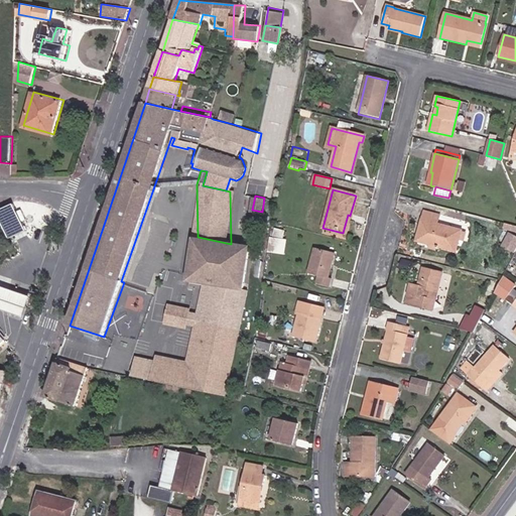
[(418,237),(420,237),(437,242),(436,246),(456,251),(459,239),(464,240),(466,234),(462,232),(462,230),(437,224),(439,216),(424,212),(418,237)]
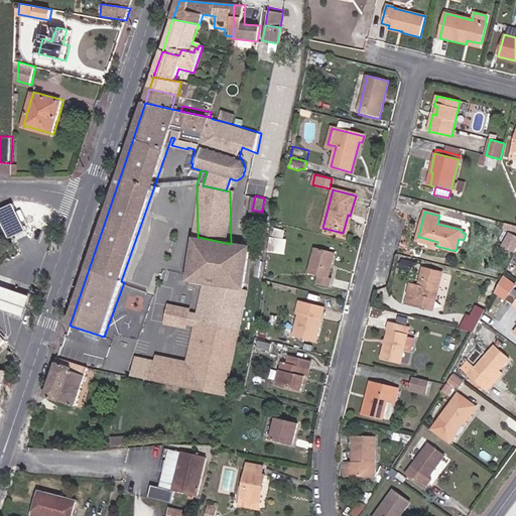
[(282,230),(275,228),(272,238),(280,240),(282,230)]
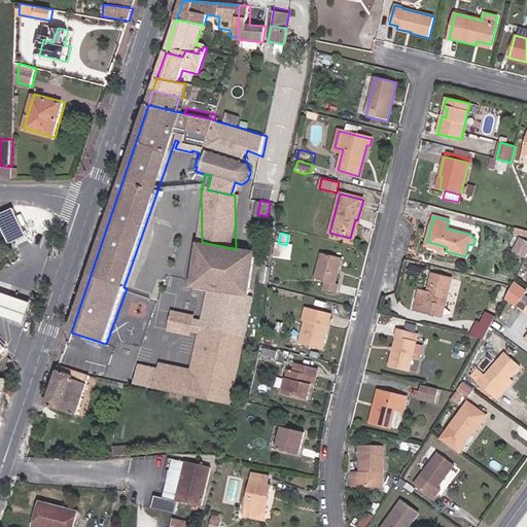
[(526,241),(520,238),(512,251),(525,258),(526,253),(526,241)]
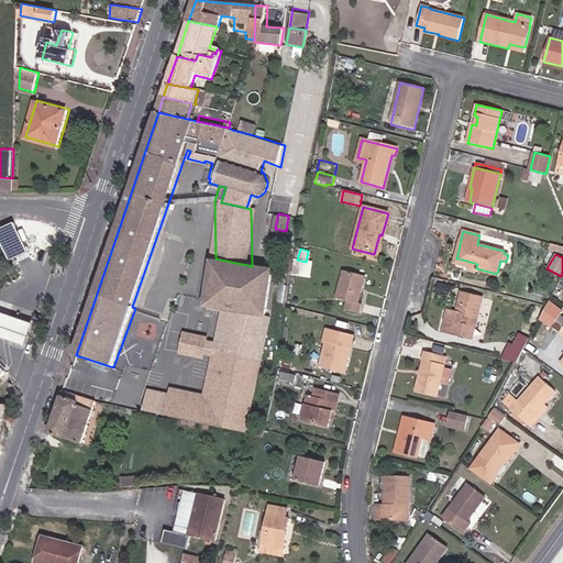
[(229,310),(210,399),(203,398),(173,392),(168,416),(247,432),(271,318),(265,317),(275,271),(252,266),(216,258),(206,305),(222,308),(229,310)]
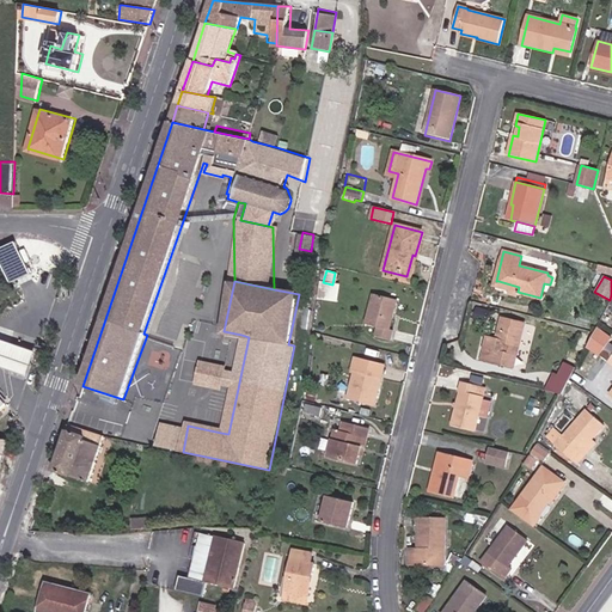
[(519,287),(499,281),(497,286),(518,292),(519,287)]
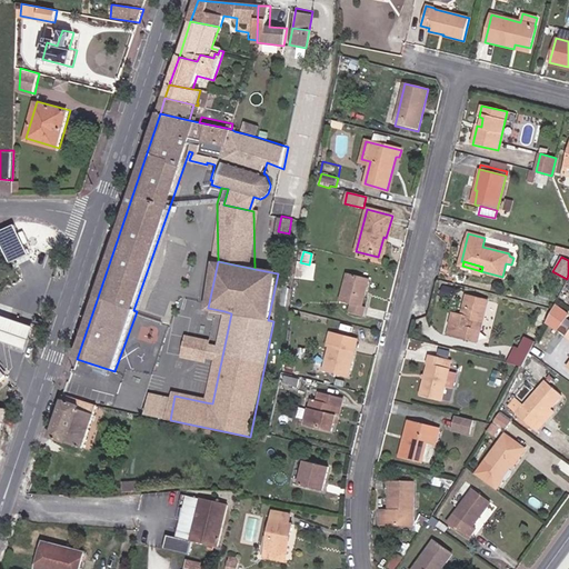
[(349,312),(363,317),(366,308),(363,307),(369,279),(347,273),(340,301),(351,305),(349,312)]
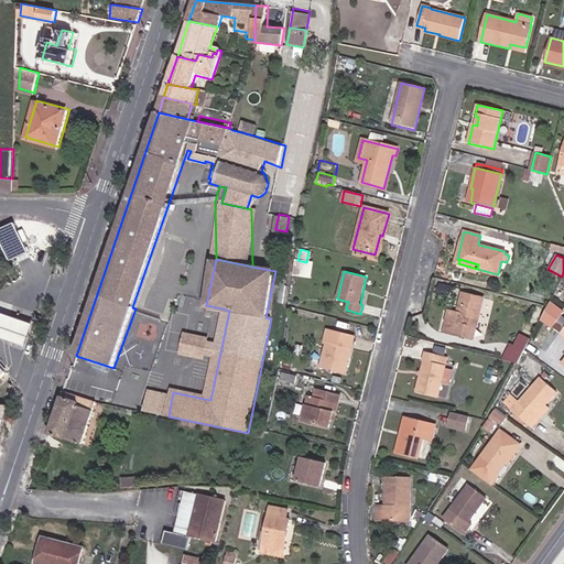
[(469,317),(479,320),(484,299),(462,293),(457,314),(448,311),(444,332),(474,339),(477,328),(467,326),(469,317)]
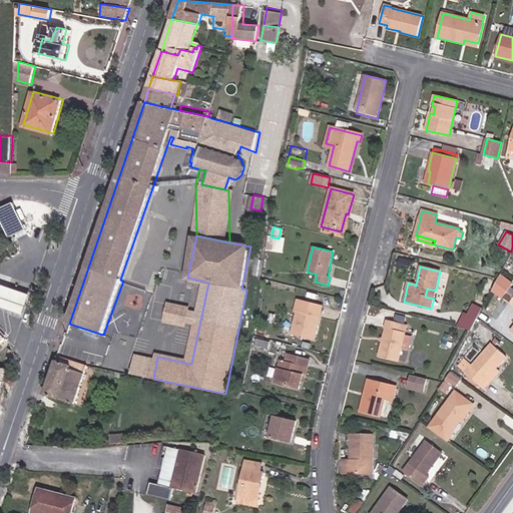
[(202,281),(195,318),(193,325),(185,363),(191,364),(208,283),(202,281)]
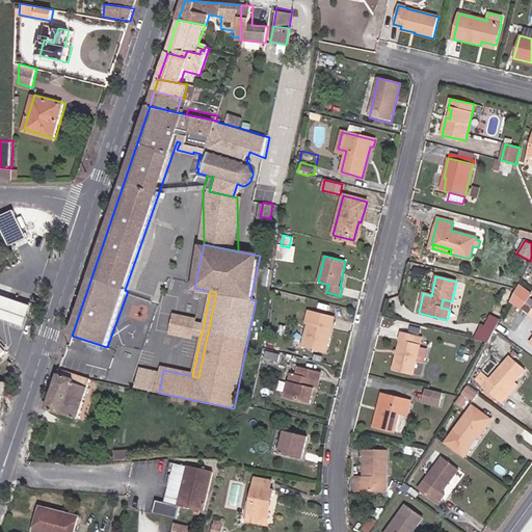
[(0,341),(1,343),(12,316),(26,320),(31,303),(0,294),(0,341)]
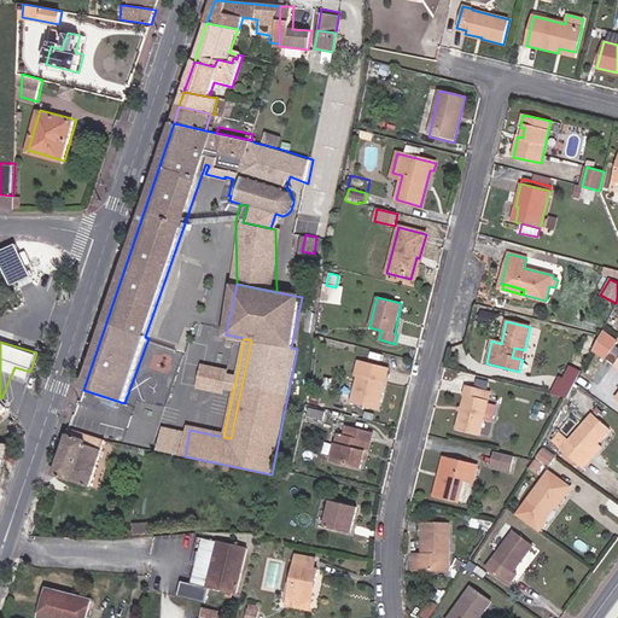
[(523,360),(525,350),(514,348),(512,357),(523,360)]
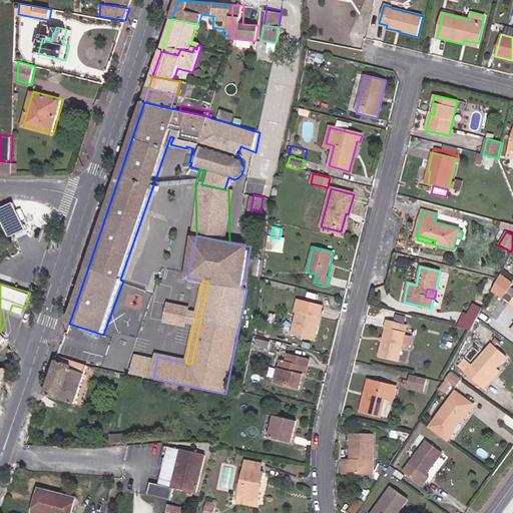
[(474,331),(484,306),(474,302),(470,311),(466,310),(460,325),(474,331)]
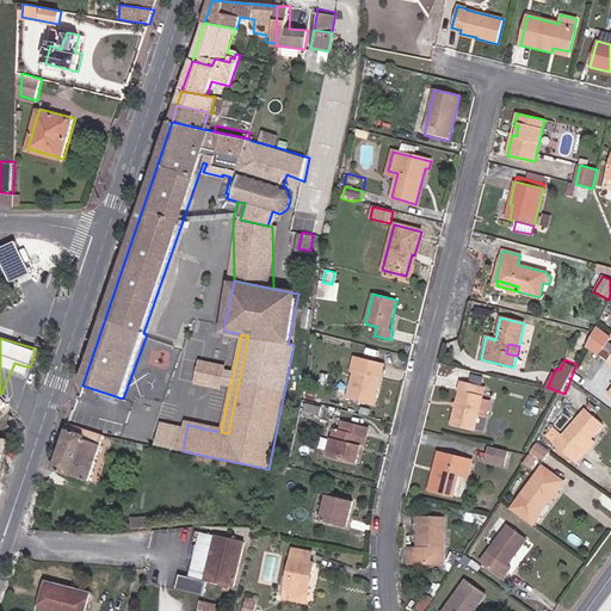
[(230,387),(233,378),(223,376),(226,366),(202,363),(199,381),(230,387)]
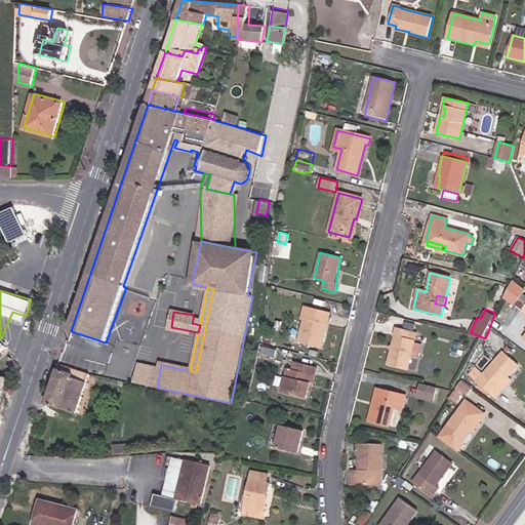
[(298,342),(321,349),(327,325),(304,319),(298,342)]
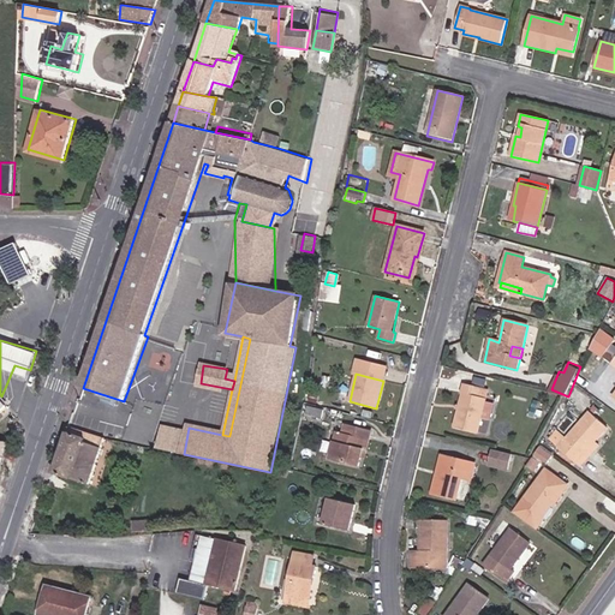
[(577,384),(585,390),(589,384),(580,378),(577,384)]
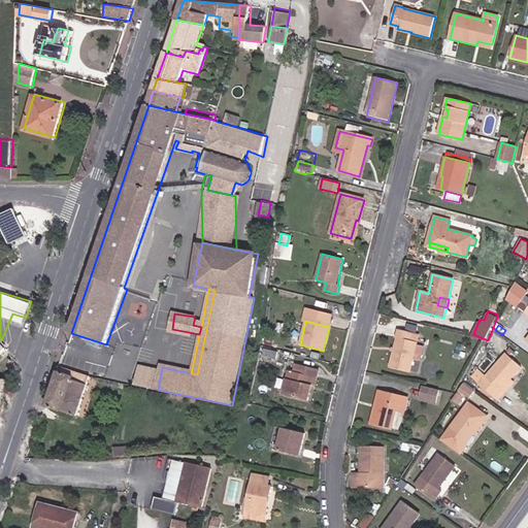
[(410,372),(414,359),(417,345),(419,335),(397,330),(389,366),(410,372)]
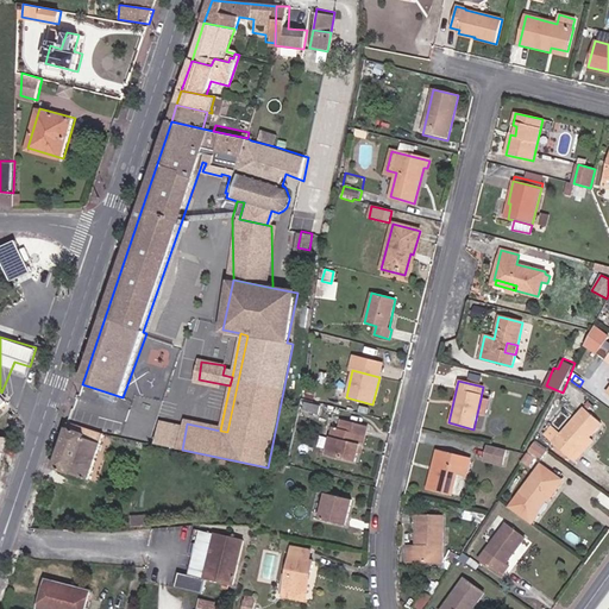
[(481,399),(477,414),(485,416),(489,401),(481,399)]
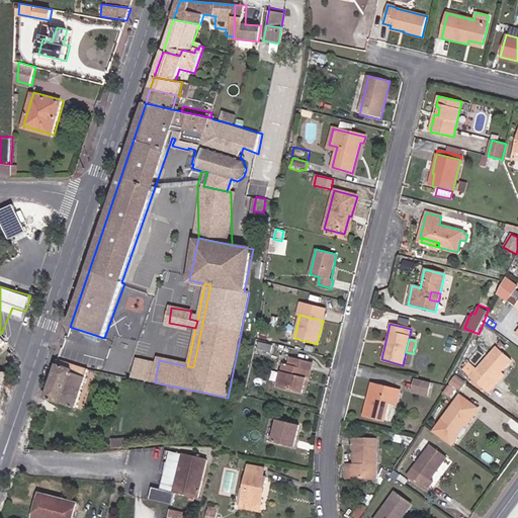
[(257,350),(271,353),(272,345),(259,343),(257,350)]
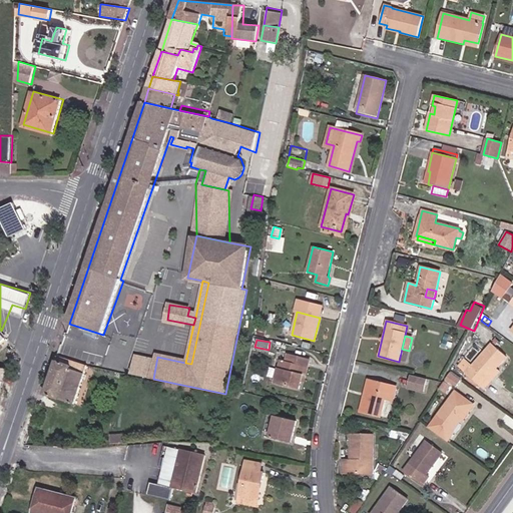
[(465,374),(480,387),(496,369),(507,357),(492,344),(465,374)]
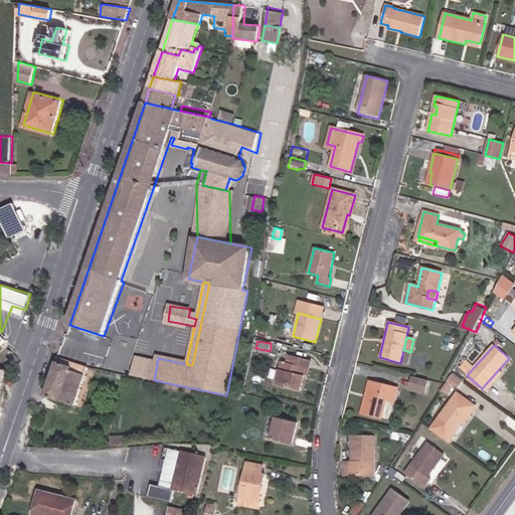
[(306,370),(308,371),(311,362),(289,356),(287,364),(282,362),(277,384),(301,391),(303,383),(306,370)]
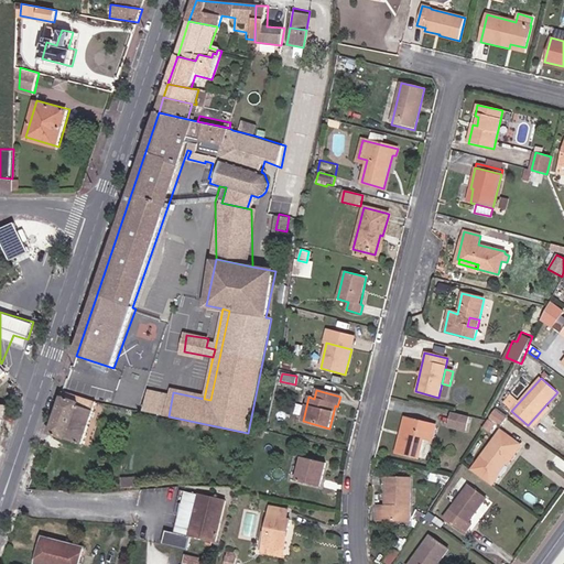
[(63,392),(49,435),(84,446),(98,402),(84,399),(80,398),(63,392)]
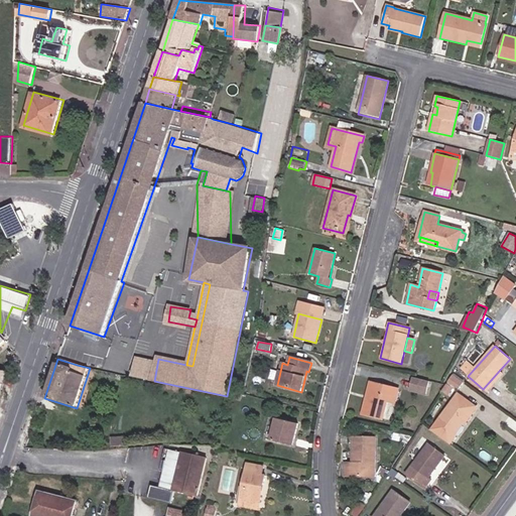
[(499,371),(483,389),(487,392),(503,374),(499,371)]
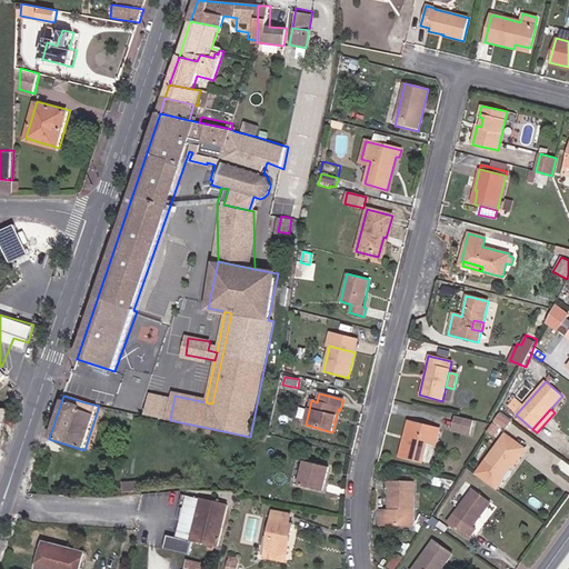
[(495,421),(506,429),(510,422),(499,413),(495,421)]
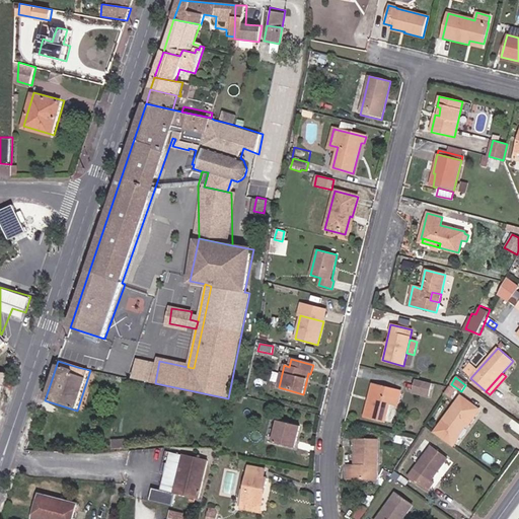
[(432,383),(417,379),(414,392),(429,396),(432,383)]
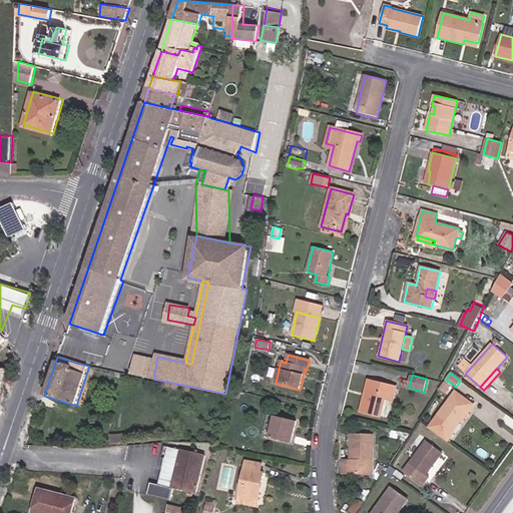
[(367,398),(364,396),(360,412),(381,417),(385,399),(392,401),(396,388),(371,381),(367,398)]
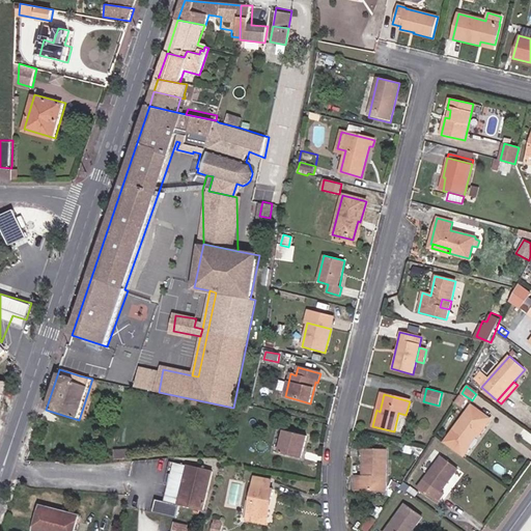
[(443,443),(463,457),(469,449),(468,448),(478,434),(479,435),(491,420),(471,406),(443,443)]
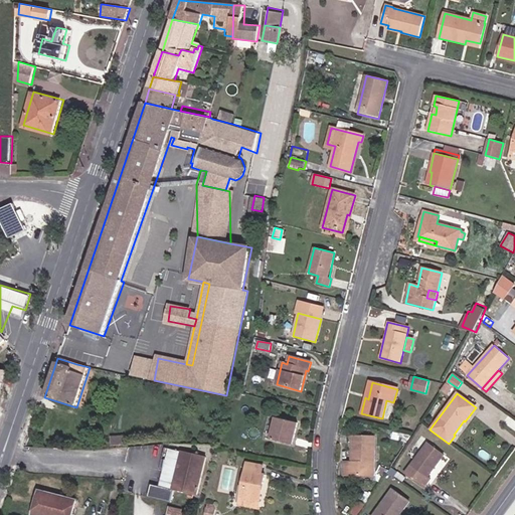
[(271,440),(293,446),(298,423),(276,417),(271,440)]
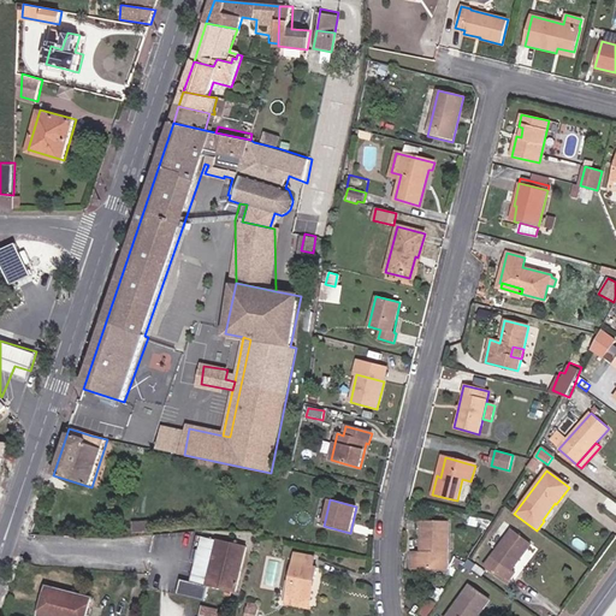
[(421,523),(420,554),(420,568),(446,569),(448,523),(421,523)]
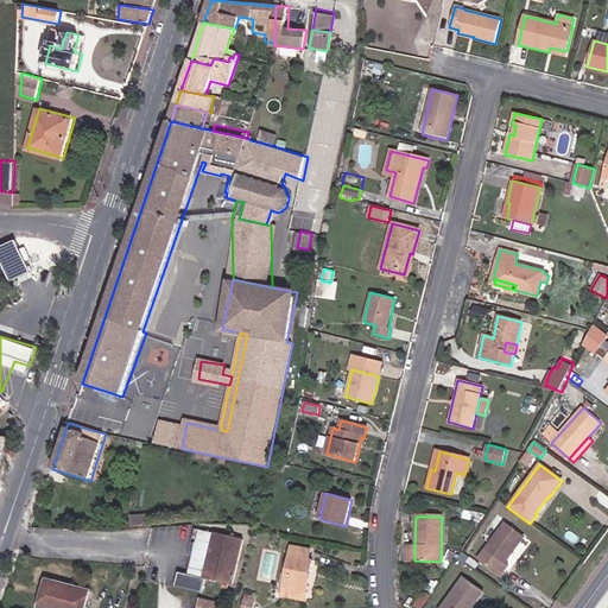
[(479,559),(501,575),(508,565),(505,563),(524,538),(505,524),(479,559)]
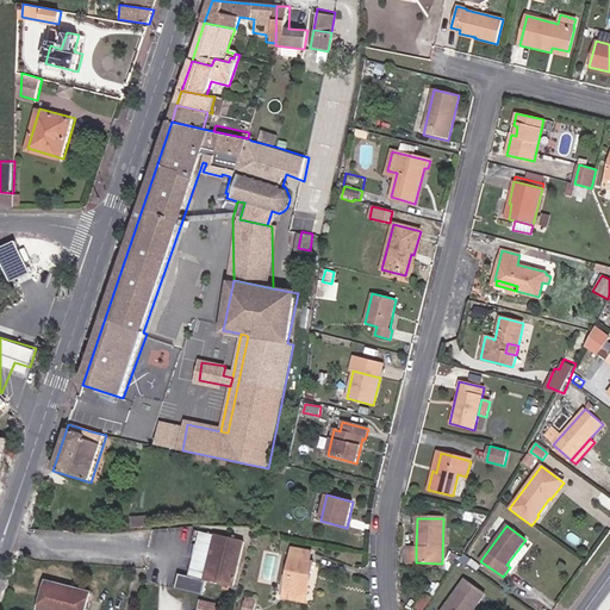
[(211,528),(198,572),(241,585),(254,540),(211,528)]
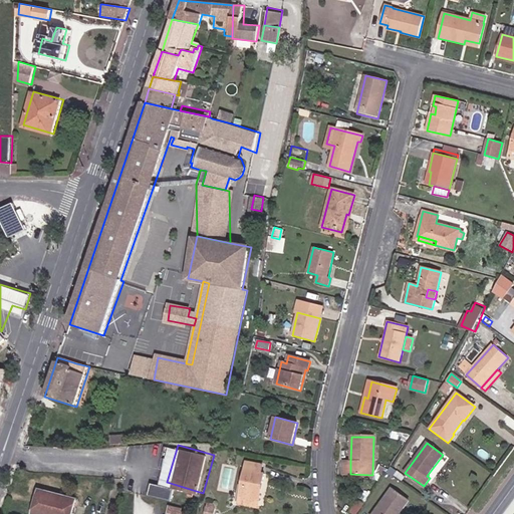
[(239,504),(256,507),(260,482),(264,483),(265,473),(262,472),(263,466),(246,463),(239,504)]
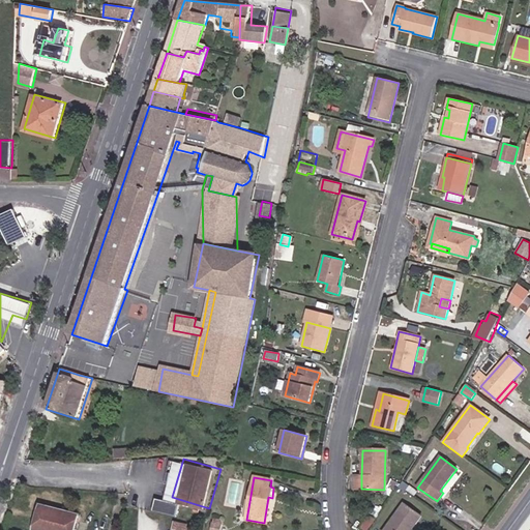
[(401,489),(406,492),(409,487),(405,483),(401,489)]
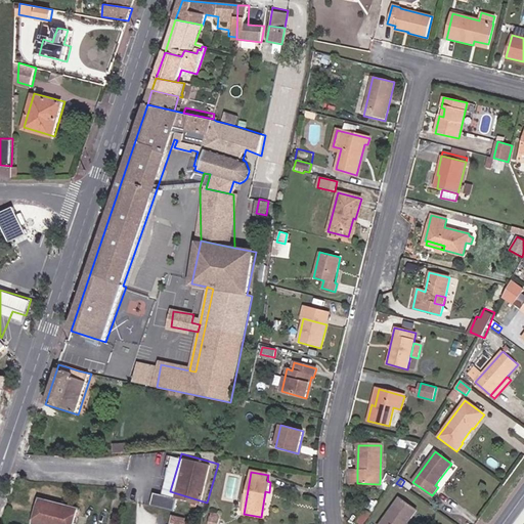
[(44,496),(37,522),(43,523),(75,523),(80,507),(44,496)]
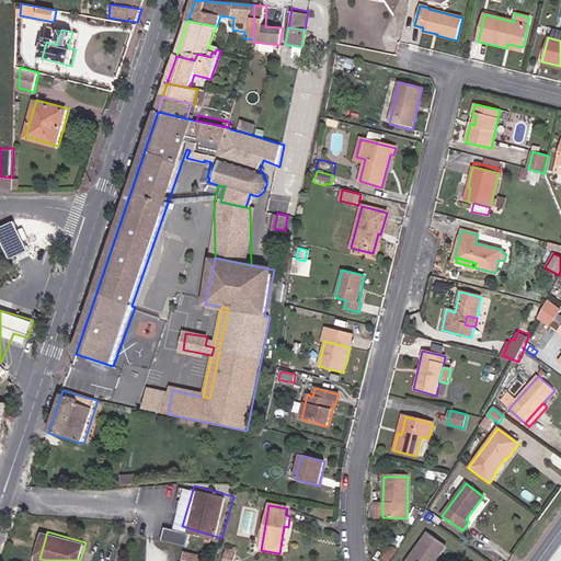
[(436,560),(437,560),(446,548),(426,534),(407,560),(436,560)]
